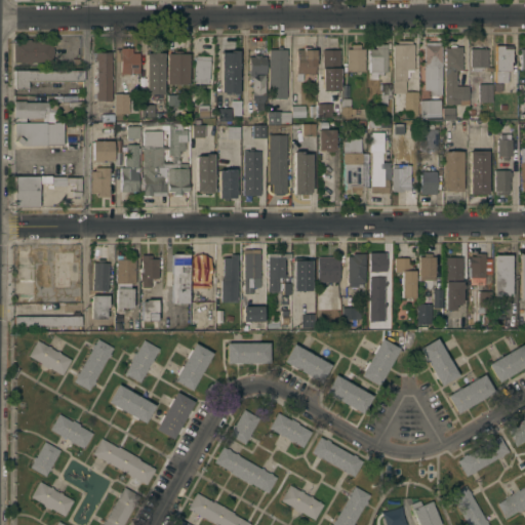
[(13,40),(25,40),(25,38),(30,38),(30,40),(54,40),(54,46),(52,46),(52,49),(53,49),(53,53),(52,54),(52,61),(29,61),(29,64),(26,64),(26,62),(22,62),(22,65),(13,65),(13,40)]
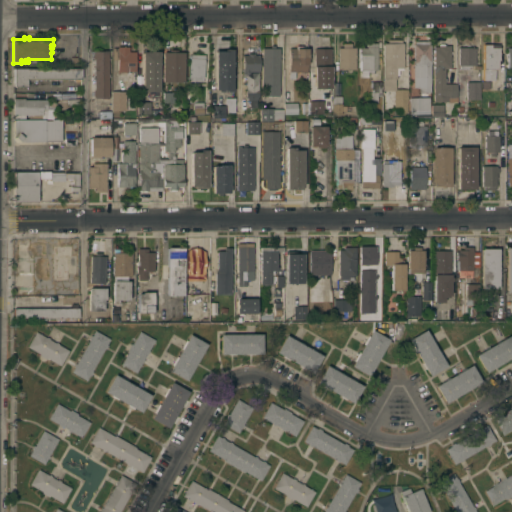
[(383,42),(387,42),(387,39),(401,39),(401,42),(403,42),(403,69),(398,69),(398,75),(396,75),(396,78),(394,78),(394,89),(406,89),(406,112),(400,112),(400,107),(393,107),(393,91),(382,91),(382,78),(383,42)]
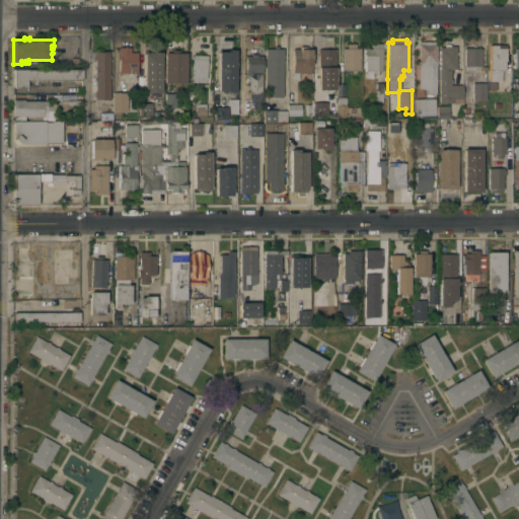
[(436,93),(435,93),(435,115),(415,115),(415,98),(425,98),(425,88),(419,88),(419,45),(420,45),(420,41),(435,41),(435,44),(436,44),(436,93)]
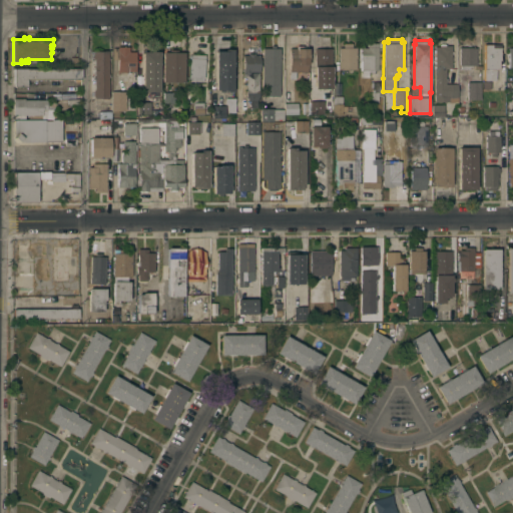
[(339,47),(343,47),(343,42),(352,42),(352,47),(356,47),(356,68),(339,68),(339,47)]
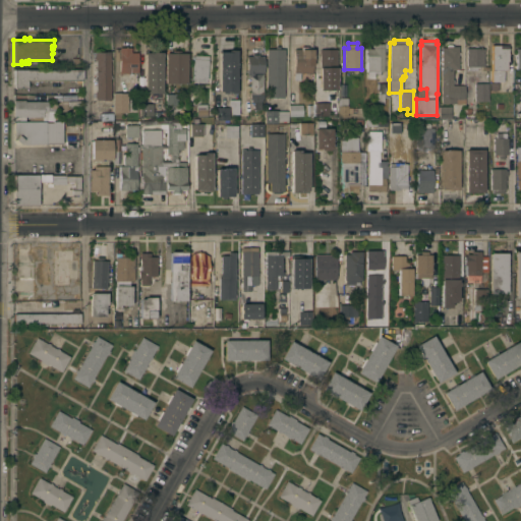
[(384,70),(380,70),(380,72),(373,72),(373,77),(366,77),(366,71),(365,71),(365,48),(372,48),(372,43),(384,43),(384,70)]
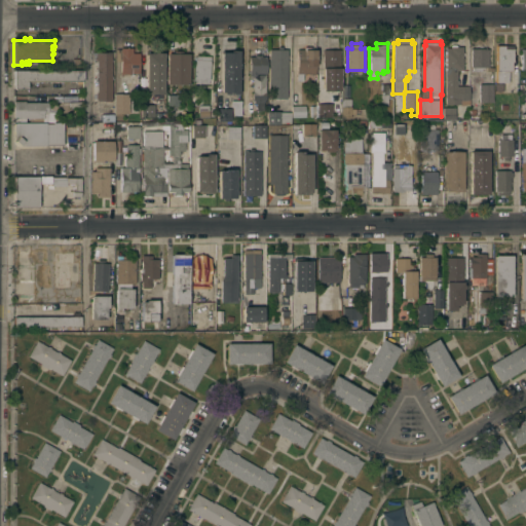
[(488,67),(481,67),(481,70),(479,70),(479,74),(472,74),(472,67),(471,67),(471,47),(478,47),(478,44),(488,44),(488,67)]
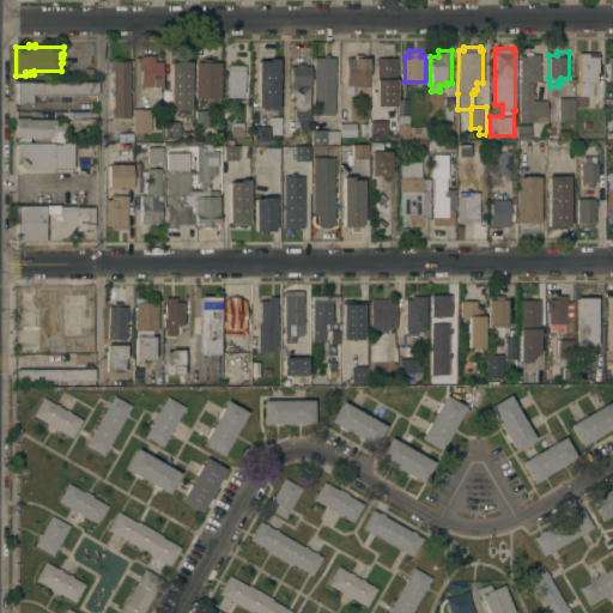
[(578,52),(598,52),(598,72),(596,72),(596,82),(592,82),(592,96),(578,96),(578,52)]
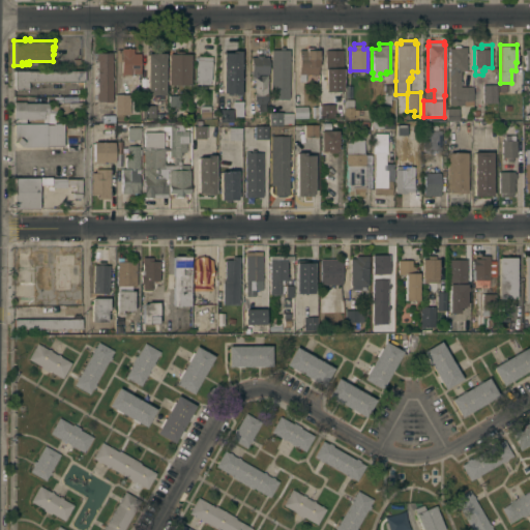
[(288,98),(270,98),(270,49),(280,49),(280,47),(284,47),(284,49),(289,49),(288,98)]
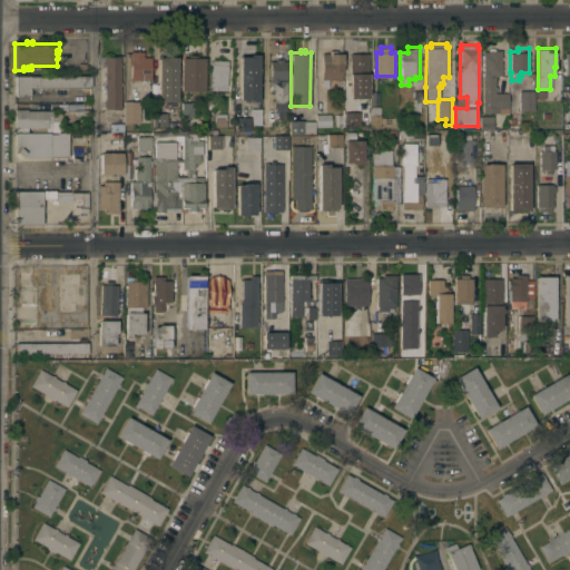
[(501,75),(494,75),(494,92),(508,92),(508,107),(498,107),(498,112),(482,112),(482,77),(483,77),(483,51),(489,51),(489,50),(501,50),(501,75)]
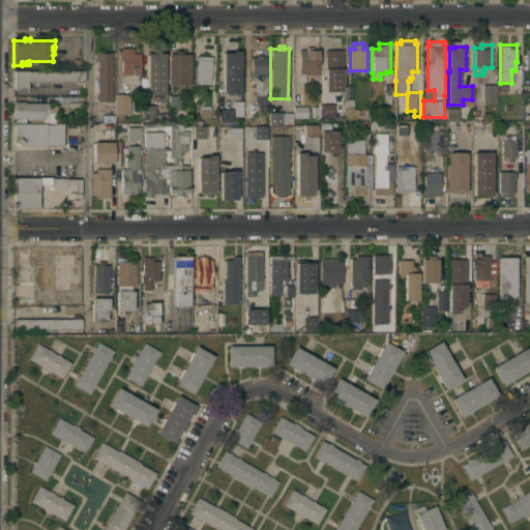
[(140,72),(131,72),(131,75),(121,74),(121,61),(116,61),(116,49),(121,49),(121,48),(133,48),(133,53),(140,53),(140,72)]
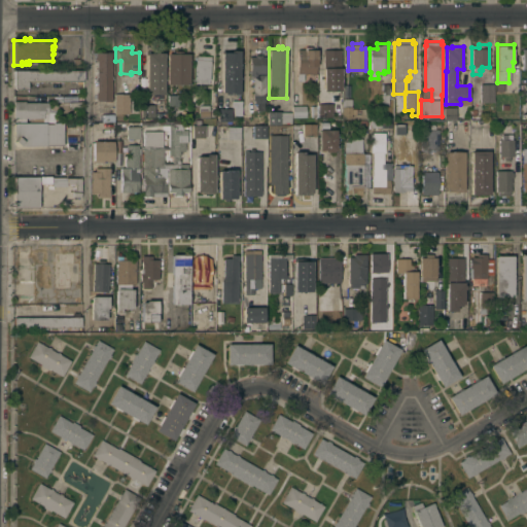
[(316,48),(316,74),(304,74),(304,78),(296,77),(296,48),(316,48)]
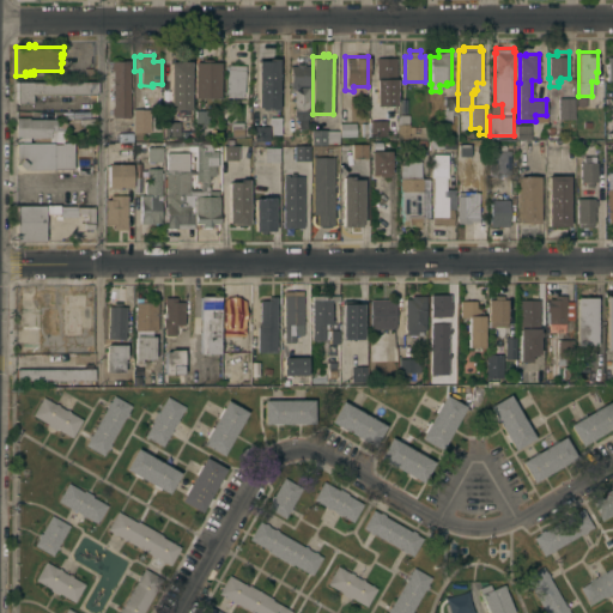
[(395,107),(374,107),(375,58),(395,58),(395,89),(395,107)]
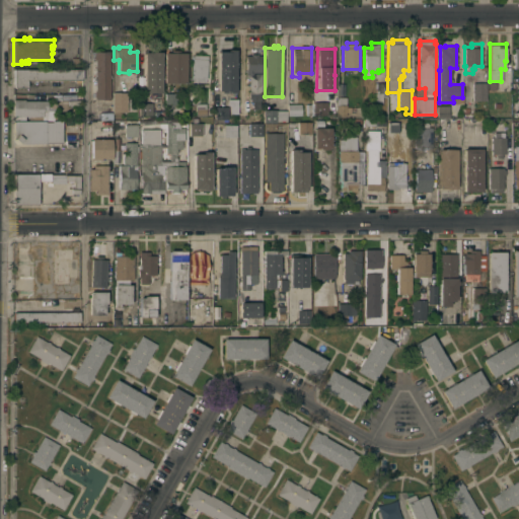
[(164,53),(171,52),(171,50),(179,50),(179,52),(186,52),(186,82),(165,83),(164,53)]
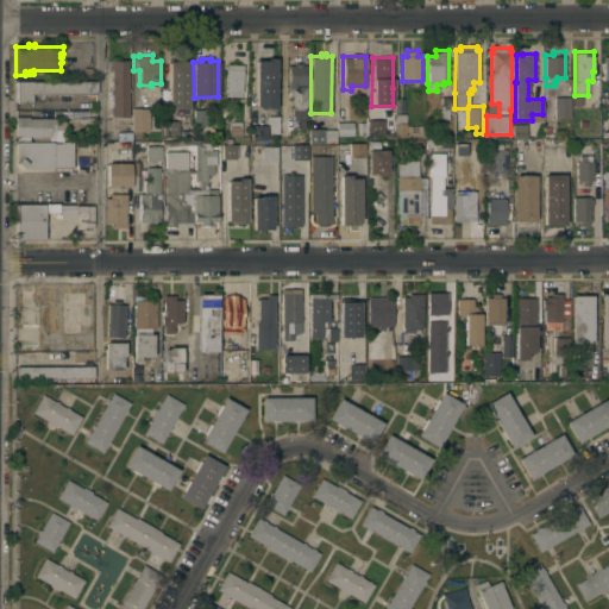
[(255,61),(256,61),(256,60),(265,60),(265,58),(275,58),(275,110),(265,110),(261,110),(261,107),(255,107),(255,61)]
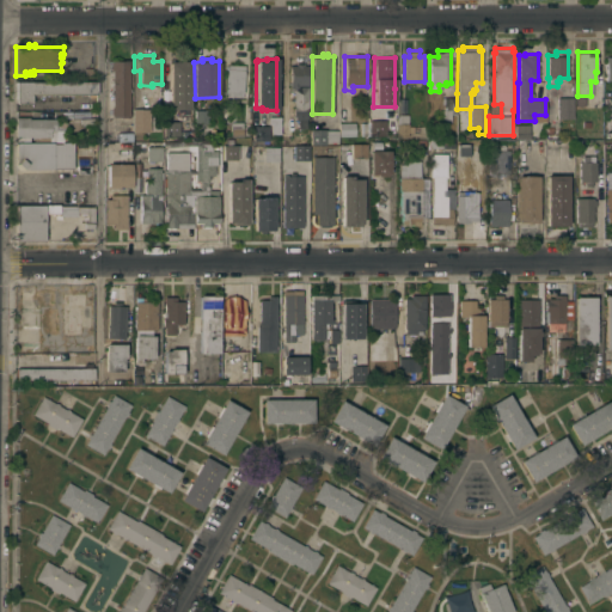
[(129,116),(112,116),(112,115),(111,115),(111,108),(112,108),(112,95),(111,95),(111,91),(112,91),(112,69),(111,69),(111,62),(112,62),(112,60),(124,60),(129,60),(129,116)]
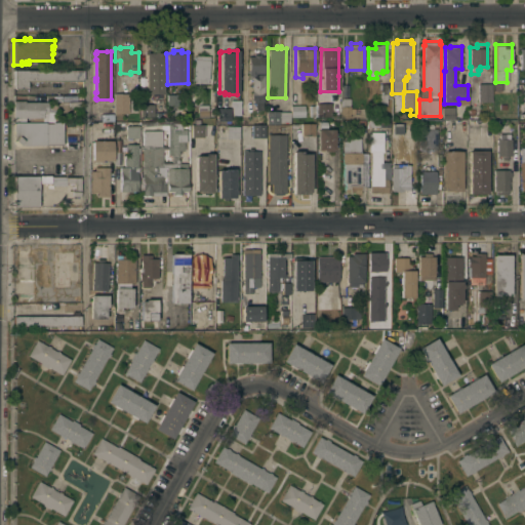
[(162,94),(145,94),(145,53),(150,53),(150,51),(162,51),(162,53),(162,94)]
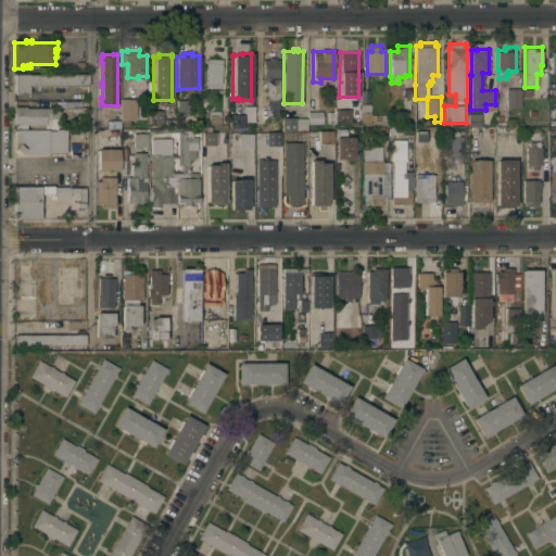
[(280,106),(278,106),(278,115),(270,115),(270,109),(268,109),(268,105),(266,105),(266,79),(263,79),(264,59),(268,59),(268,57),(276,57),(276,59),(281,59),(281,77),(272,77),(272,78),(280,78),(280,106)]
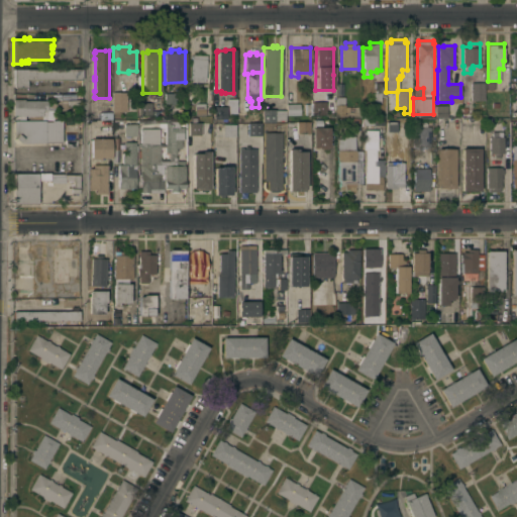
[(205,78),(201,78),(201,81),(195,81),(195,78),(190,77),(192,58),(193,58),(193,54),(207,55),(205,78)]
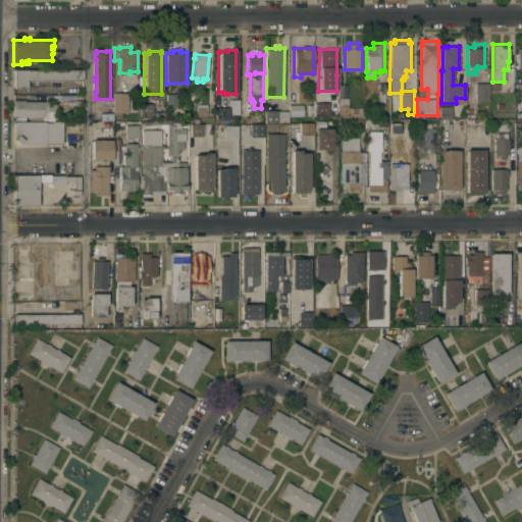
[(13,69),(83,68),(83,80),(27,80),(27,88),(15,88),(13,87),(13,69)]
